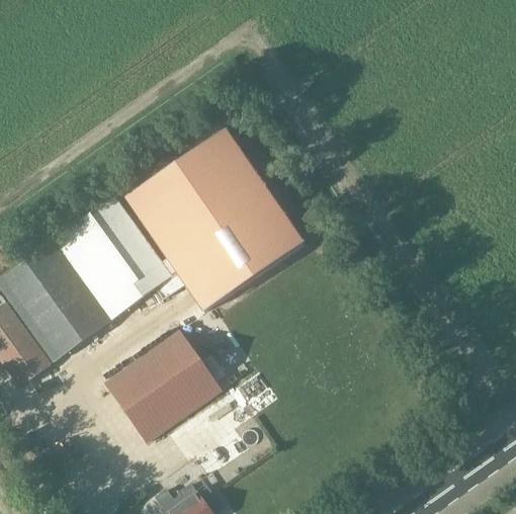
[(166,257),(161,261),(171,275),(155,287),(162,297),(184,282),(203,311),(303,241),(224,127),(124,196),(166,257)]
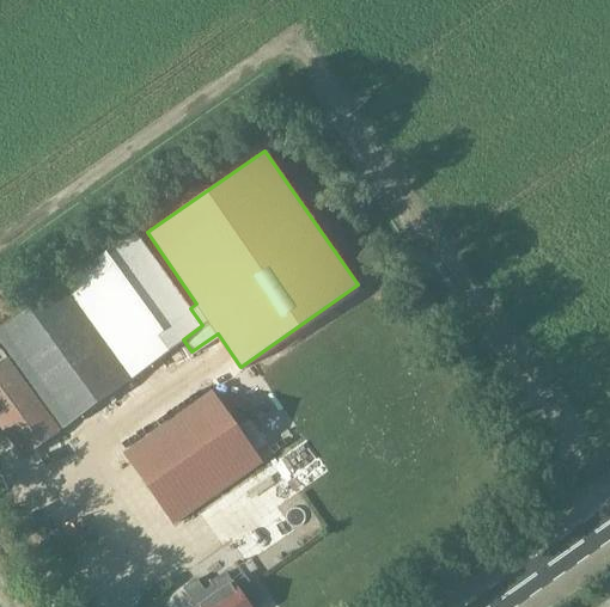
[(0,338),(63,425),(183,339),(202,325),(190,308),(134,231),(0,326),(0,338)]
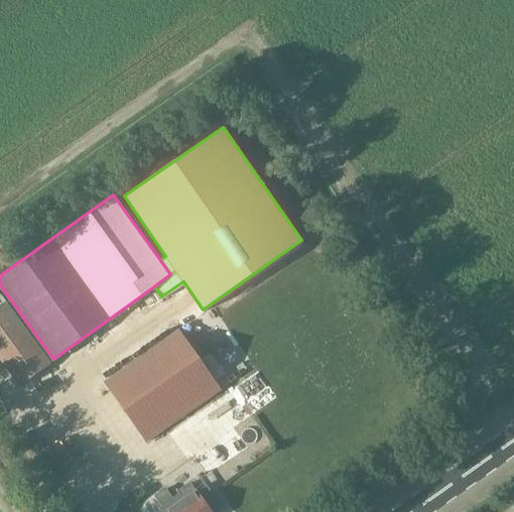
[(0,360),(17,384),(49,361),(5,299),(0,302),(0,360)]
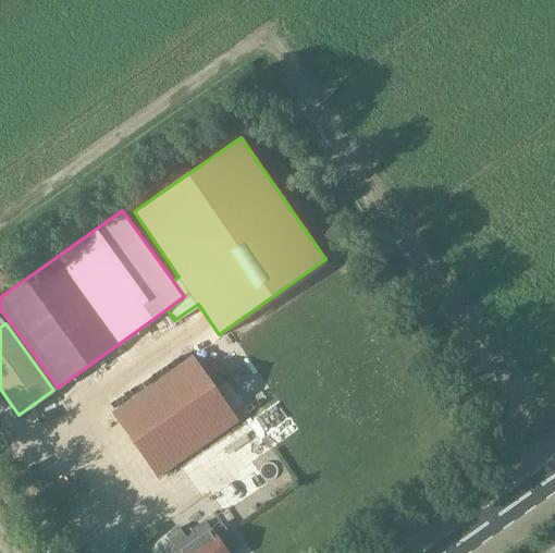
[(112,412),(157,475),(236,419),(192,356),(190,354),(111,410),(112,412)]
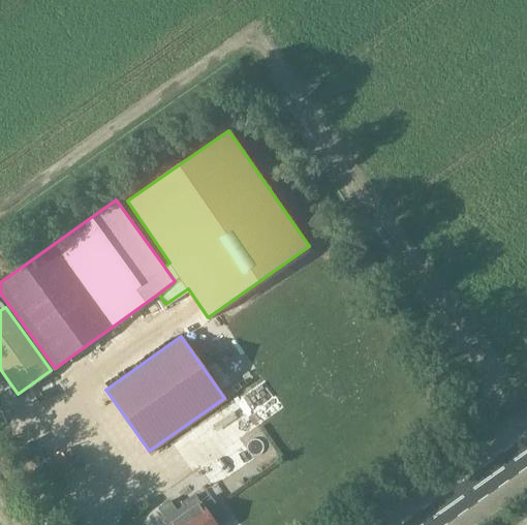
[(167,498),(156,506),(168,524),(217,524),(226,519),(209,494),(198,500),(192,491),(179,501),(181,504),(175,508),(167,498)]
